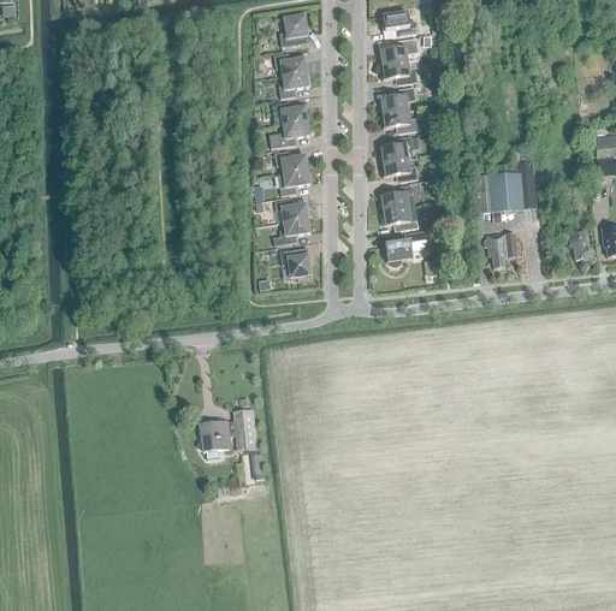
[(398,12),(398,10),(390,11),(390,13),(383,15),(384,22),(381,22),(381,30),(397,28),(398,34),(416,31),(415,18),(408,19),(407,11),(398,12)]
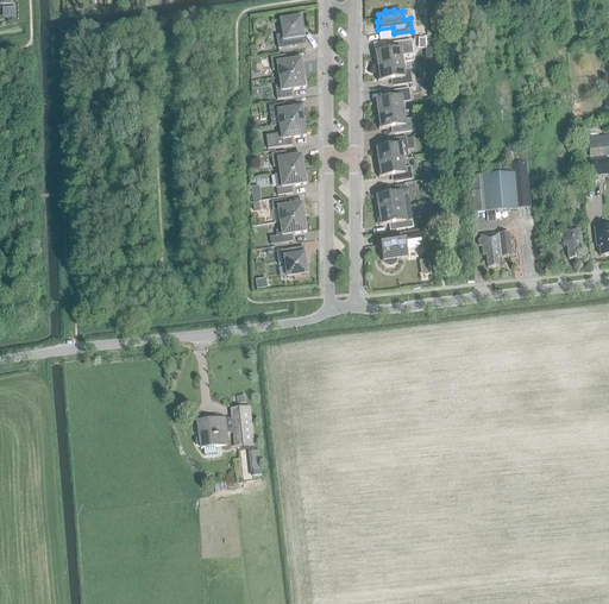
[(302,30),(300,14),(282,17),(281,16),(281,17),(283,31),(276,31),(277,45),(306,41),(303,30),(302,30)]
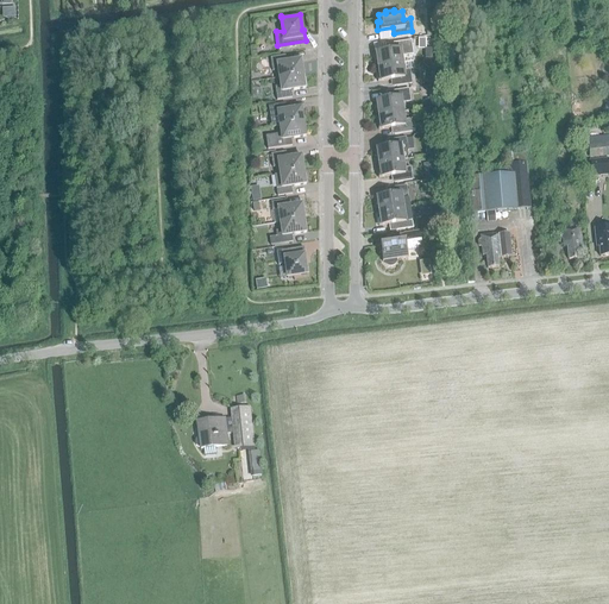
[(377,56),(378,63),(402,60),(401,51),(413,50),(410,36),(388,39),(388,46),(375,49),(375,56),(377,56)]
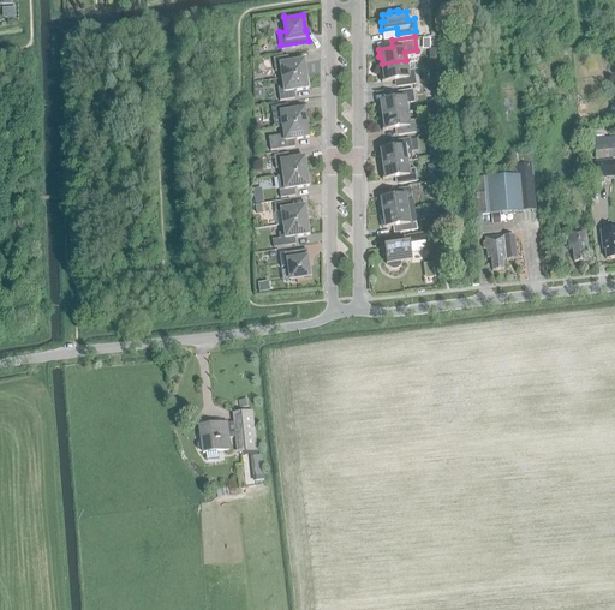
[(281,66),(282,75),(306,71),(304,57),(290,59),(288,52),(273,54),(275,67),(281,66)]
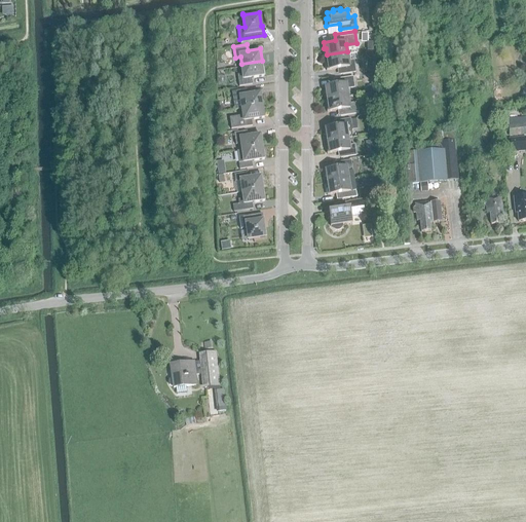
[(347,51),(327,54),(328,61),(326,61),(326,67),(337,65),(340,71),(355,69),(353,57),(348,58),(347,51)]
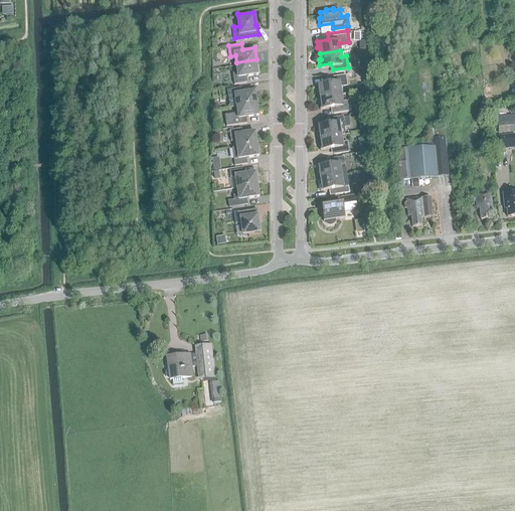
[(259,70),(256,59),(236,62),(237,68),(232,69),(234,80),(246,79),(245,72),(259,70)]
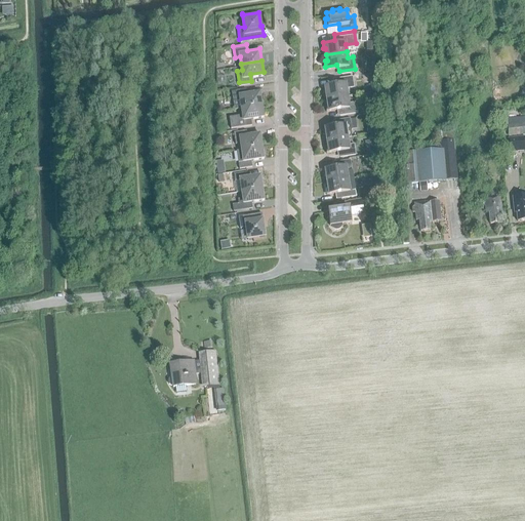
[(325,89),(326,95),(347,92),(346,85),(354,84),(352,73),(334,76),(335,82),(323,83),(323,90),(325,89)]
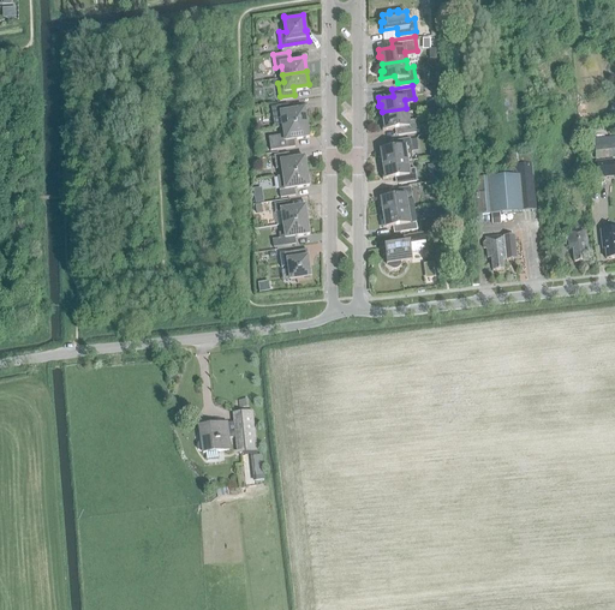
[(292,121),(306,119),(304,106),(297,107),(290,108),(288,100),(273,102),(270,103),(274,124),(276,124),(282,123),(292,121)]
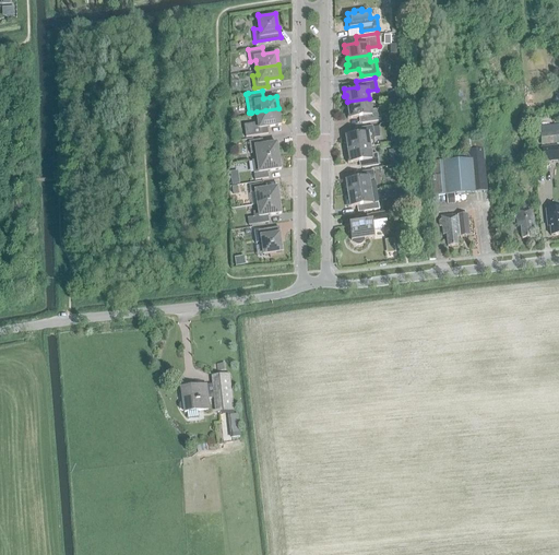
[(370,106),(369,98),(347,102),(348,108),(347,108),(347,115),(360,114),(361,119),(381,117),(379,105),(370,106)]
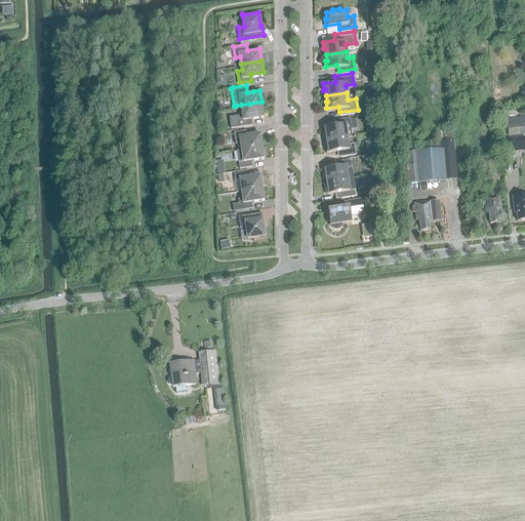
[(261,102),(241,105),(241,106),(242,112),(237,113),(229,114),(230,125),(239,124),(247,123),(251,122),(250,116),(255,115),(264,114),(261,102)]
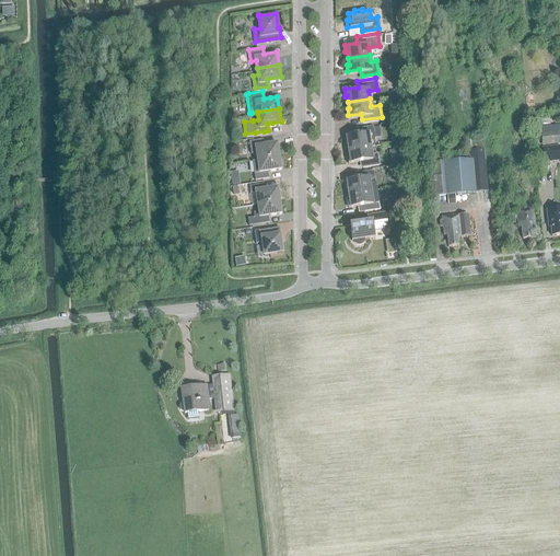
[(559,139),(559,120),(540,124),(543,142),(559,139)]
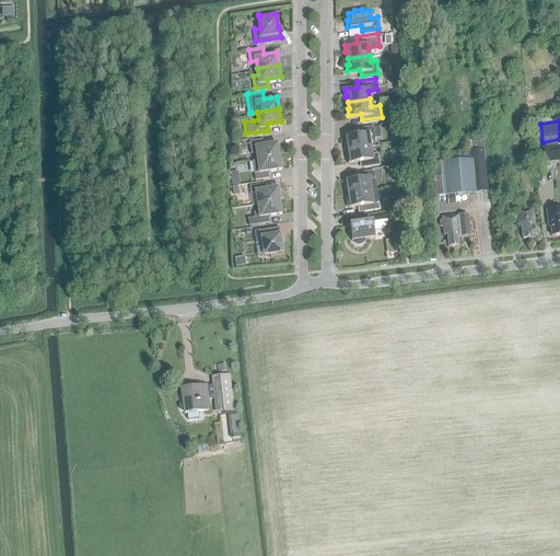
[(347,140),(348,147),(370,143),(369,136),(375,136),(373,123),(357,125),(358,131),(345,134),(345,140),(347,140)]
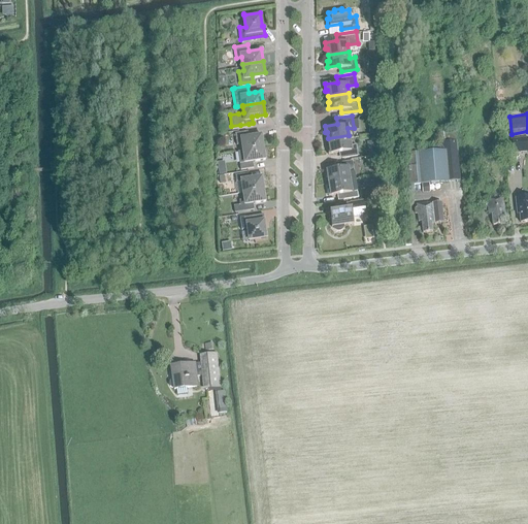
[(242,148),(263,144),(262,132),(249,134),(248,128),(234,130),(236,141),(241,140),(242,148)]
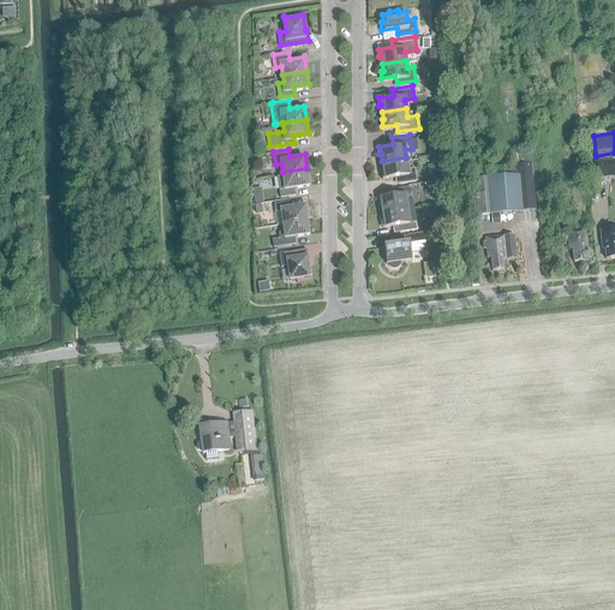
[(614,172),(614,161),(614,156),(595,159),(596,175),(614,172)]
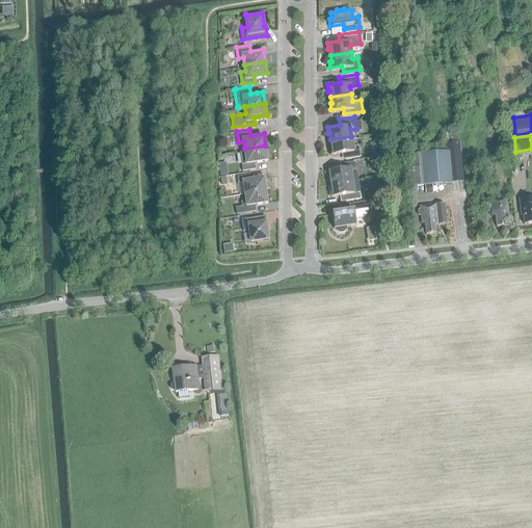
[(353,143),(351,136),(330,139),(331,146),(330,146),(330,152),(344,150),(345,156),(361,153),(358,142),(353,143)]
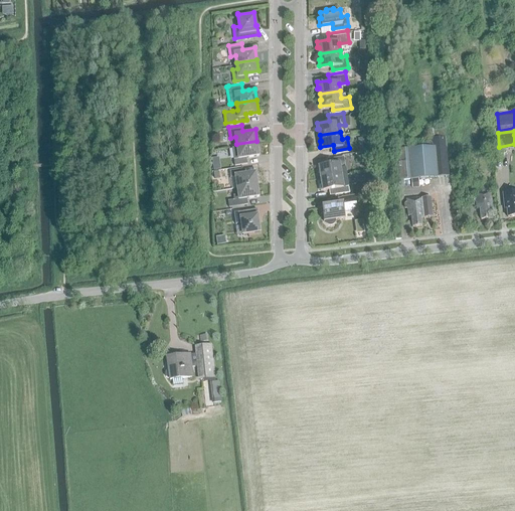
[(431,142),(397,145),(399,177),(449,172),(445,133),(430,134),(431,142)]
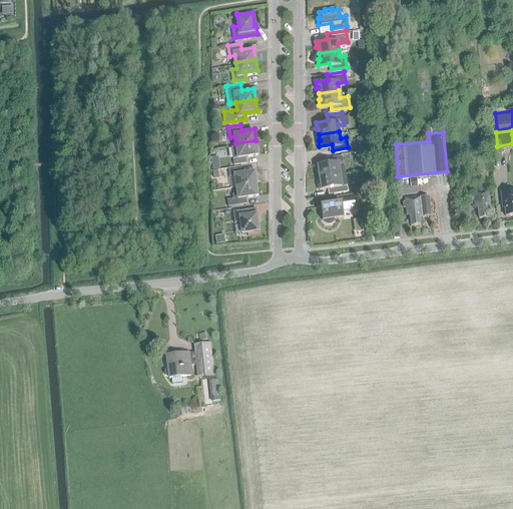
[(255,140),(235,143),(236,149),(231,150),(233,161),(246,159),(245,153),(258,151),(255,140)]
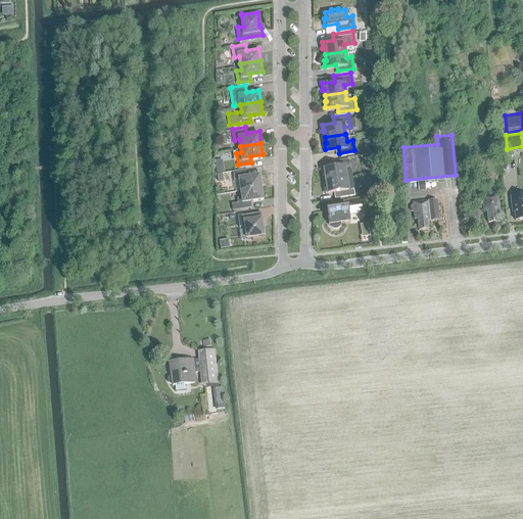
[(323,166),(323,173),(325,172),(326,178),(351,174),(349,162),(348,155),(336,157),(336,158),(336,163),(337,163),(334,164),(332,164),(323,166)]
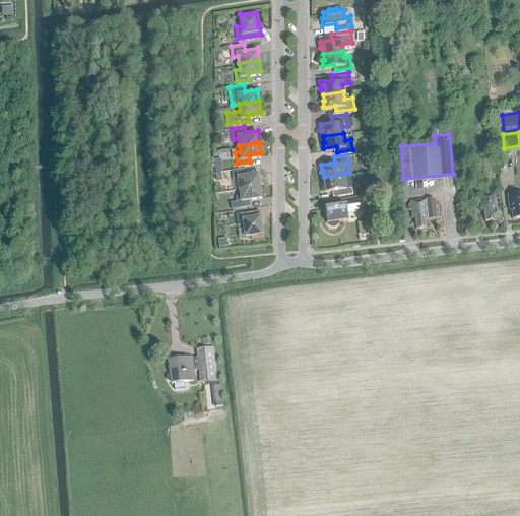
[(239,186),(260,183),(258,172),(245,174),(244,167),(232,169),(233,176),(238,175),(239,186)]
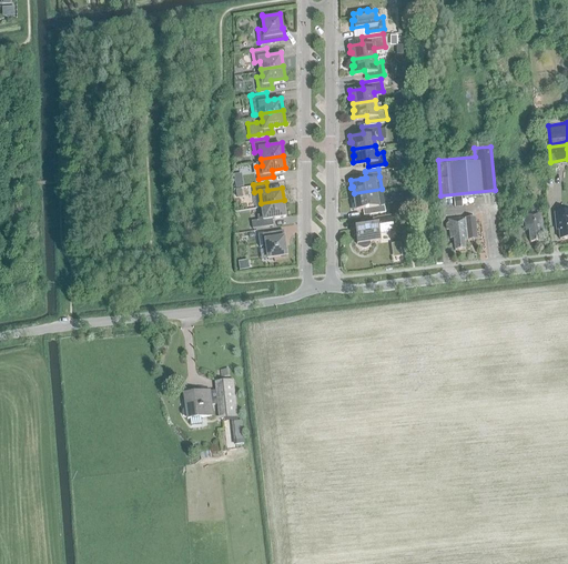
[(540,207),(539,187),(529,187),(531,207),(540,207)]
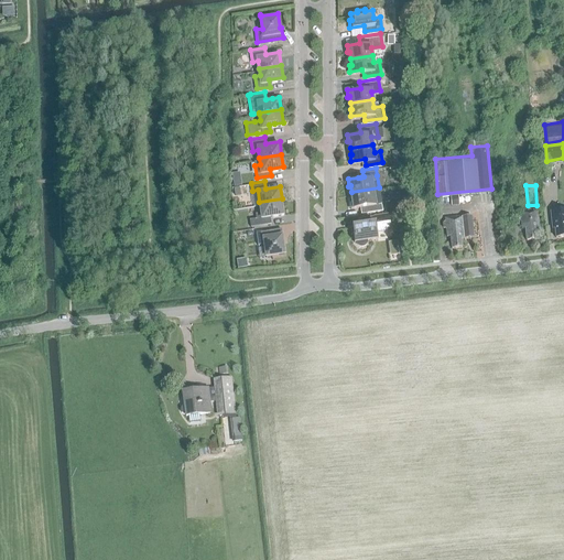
[(350,198),(350,206),(361,204),(362,211),(366,210),(382,207),(380,194),(379,187),(351,192),(353,198),(350,198)]
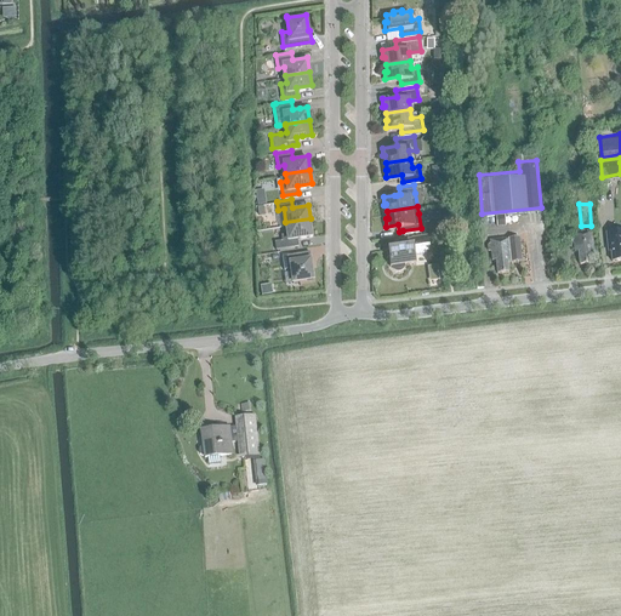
[(311,218),(285,222),(286,231),(280,232),(281,237),(274,238),(275,246),(298,243),(297,235),(312,233),(311,218)]
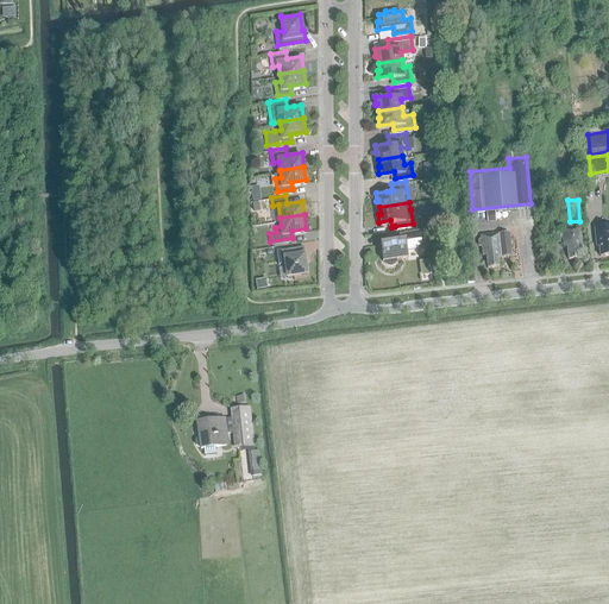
[(608,221),(594,224),(596,243),(598,241),(600,252),(608,250),(608,221)]
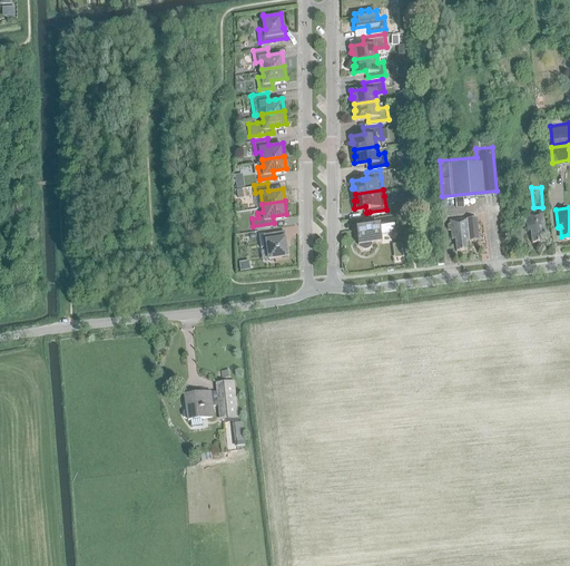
[(544,230),(542,210),(526,212),(528,228),(531,227),(532,240),(542,240),(541,230),(544,230)]
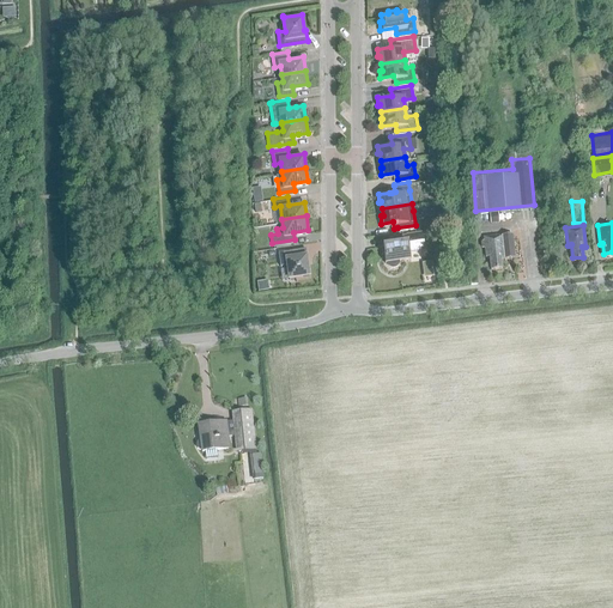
[(382,243),(382,251),(384,250),(386,259),(384,259),(384,260),(388,259),(389,261),(390,263),(394,263),(396,262),(398,260),(398,257),(411,255),(410,255),(408,247),(418,245),(425,244),(423,229),(416,230),(398,232),(399,241),(395,242),(382,243)]
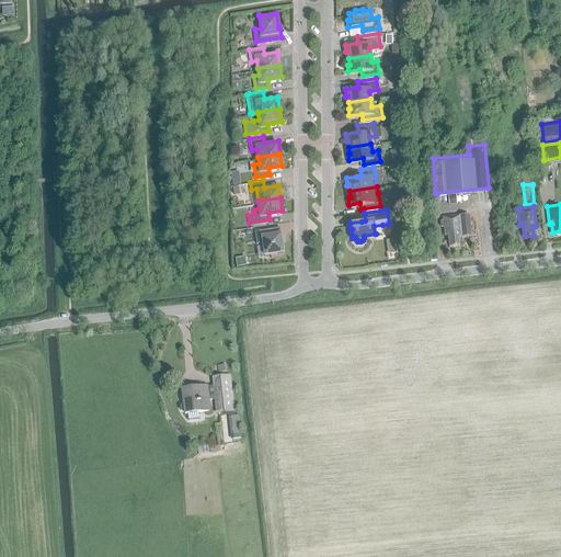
[(471,232),(468,209),(442,213),(442,215),(439,217),(439,222),(443,223),(444,231),(447,231),(448,245),(459,243),(458,234),(471,232)]
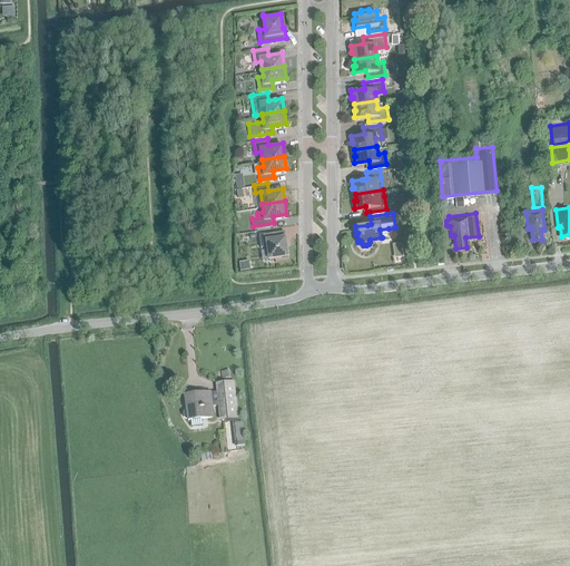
[(286,238),(284,228),(258,232),(261,245),(267,244),(269,257),(269,256),(287,253),(285,238),(286,238)]
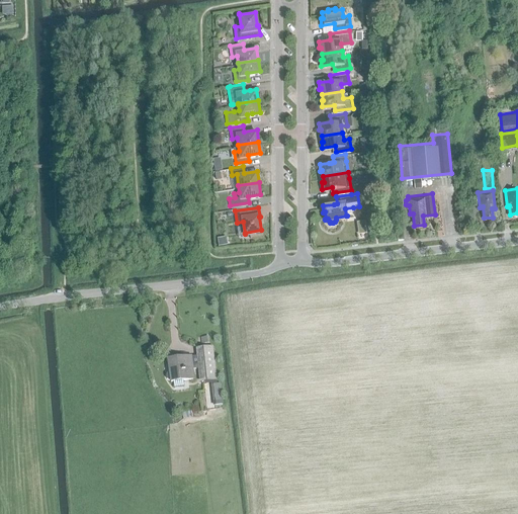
[(165,372),(165,373),(165,374),(166,375),(167,376),(168,377),(170,376),(170,378),(193,375),(192,365),(200,364),(201,378),(217,376),(212,342),(197,344),(198,352),(190,353),(168,355),(169,369),(167,369),(166,370),(165,371),(165,372)]
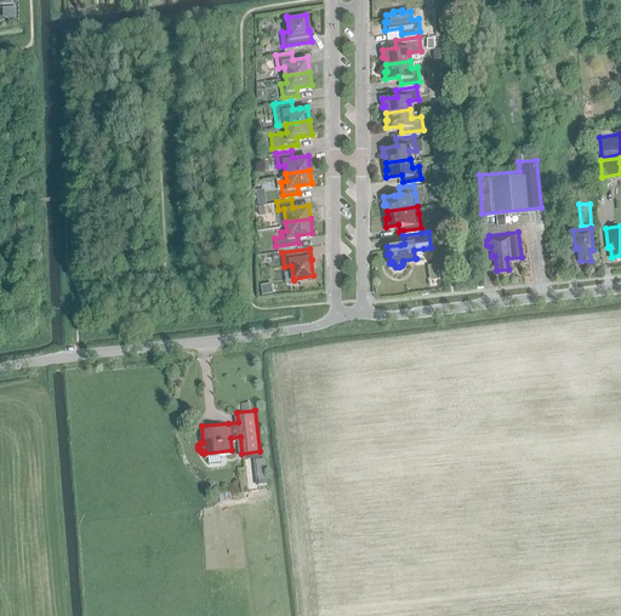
[(267,477),(265,456),(252,457),(255,478),(267,477)]
